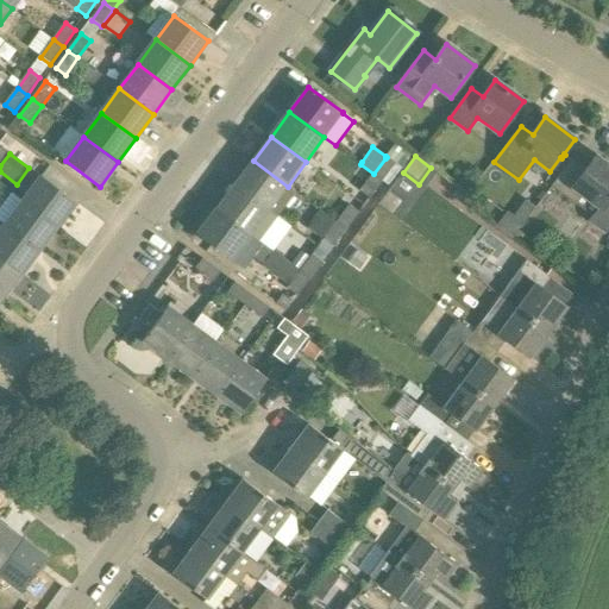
[(572,161),(553,187),(594,217),(590,221),(606,233),(608,228),(608,164),(597,156),(585,171),(572,161)]
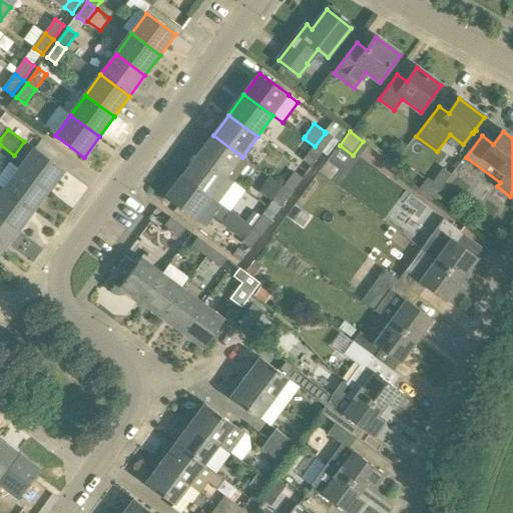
[(315,146),(314,147),(322,153),(329,158),(340,143),(333,138),(325,133),(315,146)]
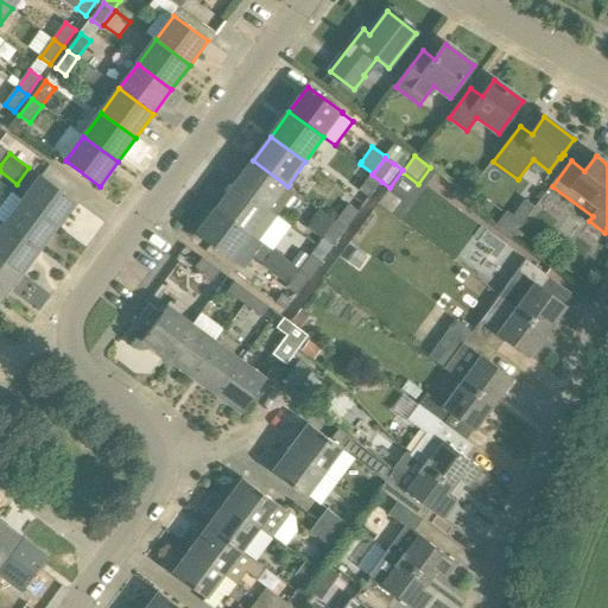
[(296,192),(287,187),(253,160),(235,185),(268,210),(278,217),(296,192)]
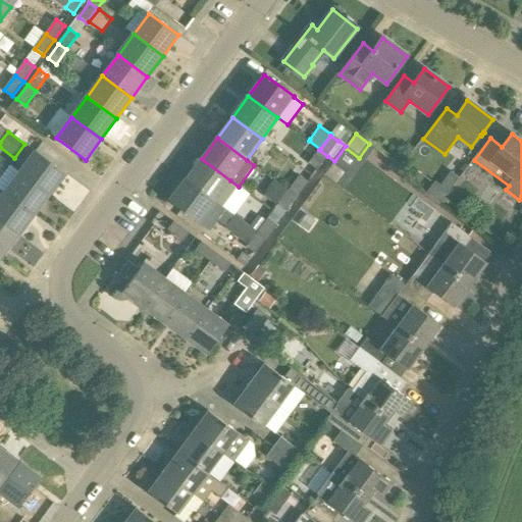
[(327,156),(319,150),(308,164),(316,170),(327,156)]
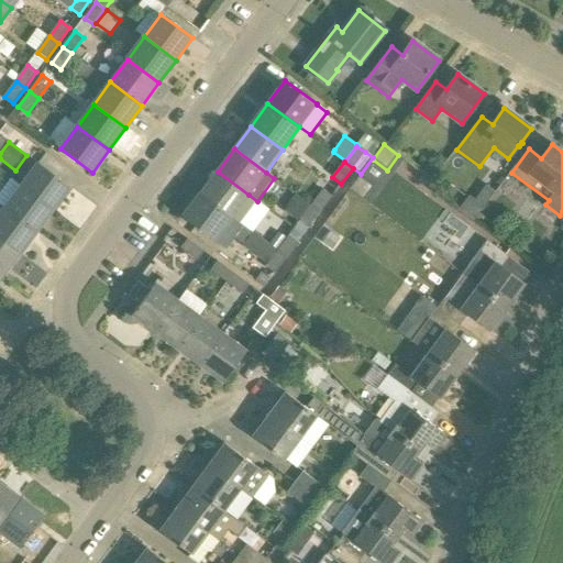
[(21,187),(52,211),(69,188),(37,165),(21,187)]
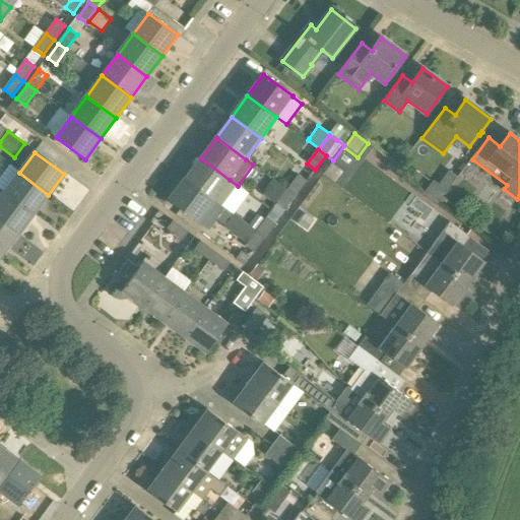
[(238,186),(230,180),(201,158),(185,180),(214,201),(222,207),(238,186)]
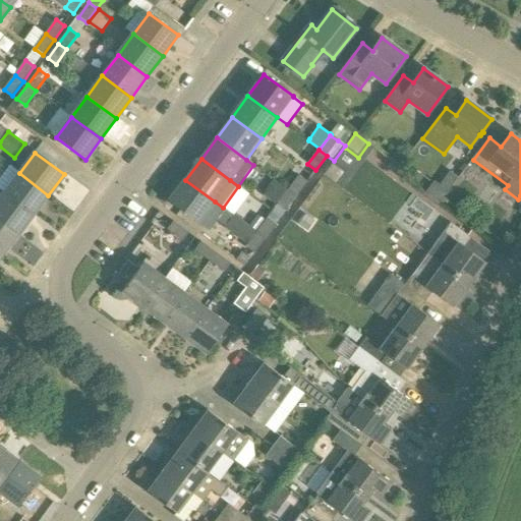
[(347,172),(334,162),(324,176),(337,185),(347,172)]
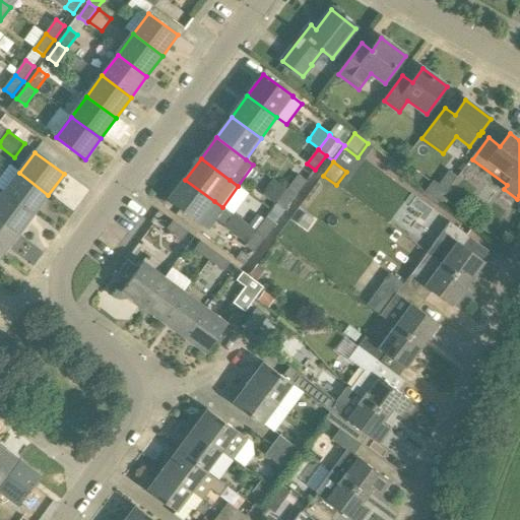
[(437,205),(457,177),(449,171),(439,185),(434,181),(423,194),(437,205)]
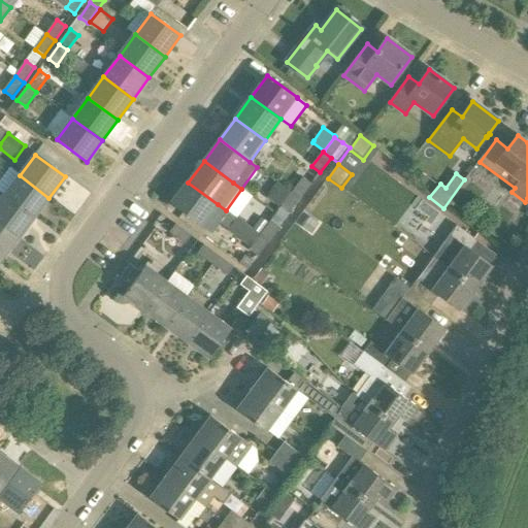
[(48,198),(20,175),(4,196),(33,219),(48,198)]
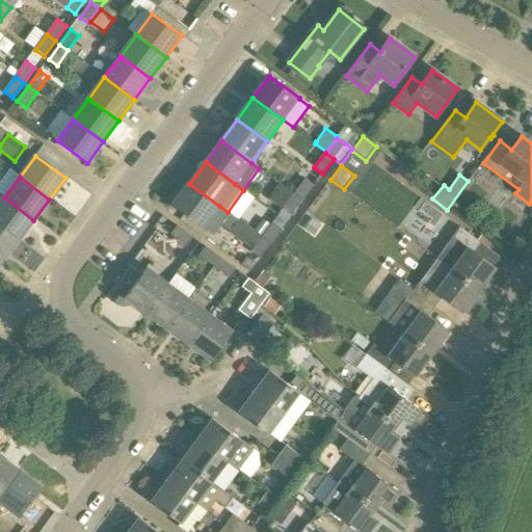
[(306,180),(295,194),(303,201),(314,186),(306,180)]
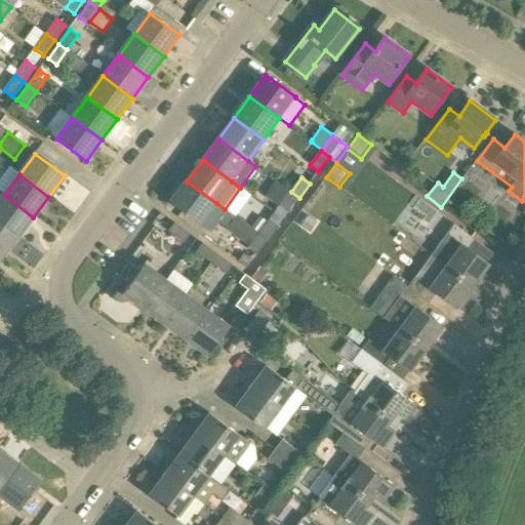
[(216,203),(187,182),(171,203),(201,225),(216,203)]
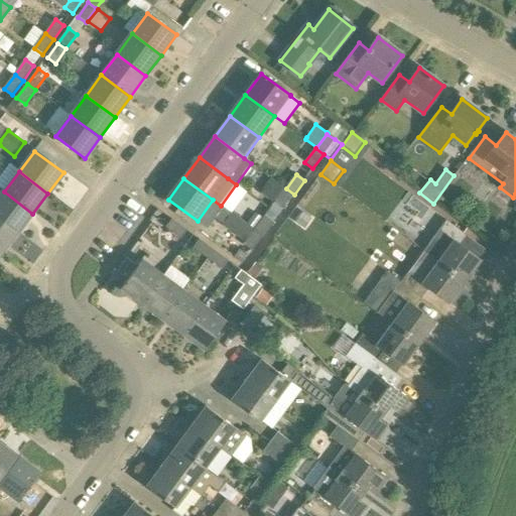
[(32,214),(4,191),(0,188),(0,221),(17,234),(32,214)]
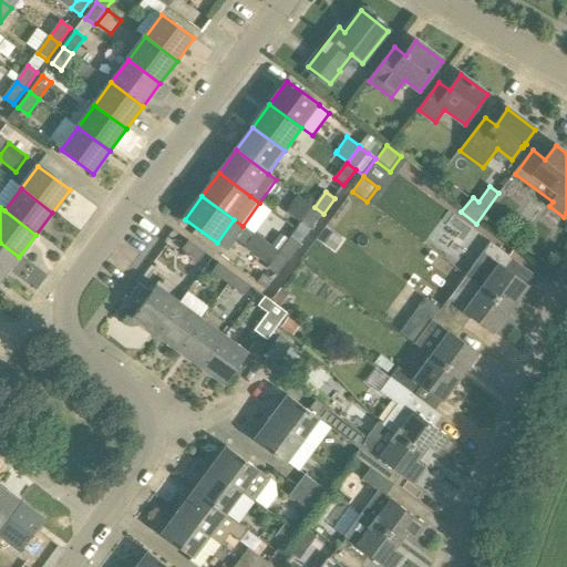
[(323,214),(315,207),(302,224),(311,230),(323,214)]
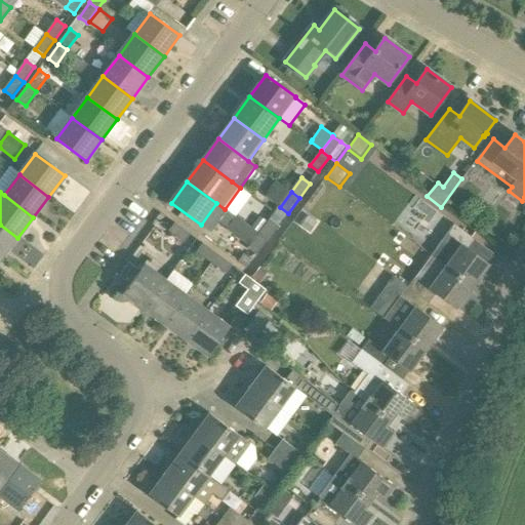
[(310,232),(317,221),(308,215),(300,227),(310,232)]
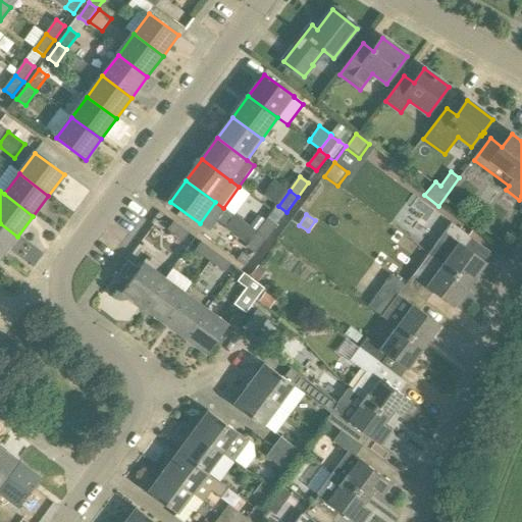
[(258,215),(250,227),(256,231),(265,219),(258,215)]
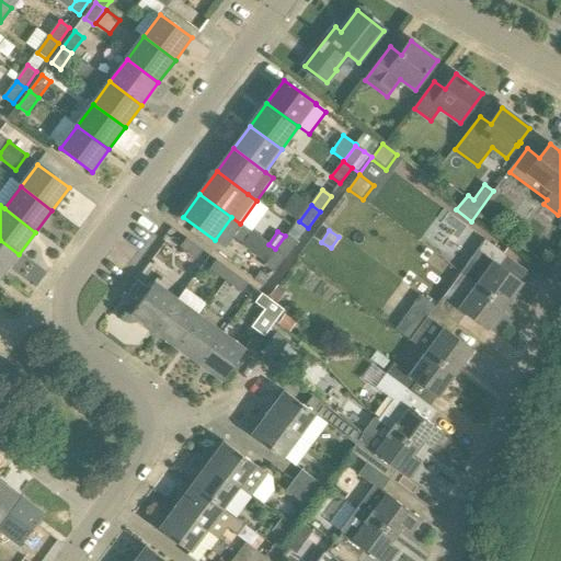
[(289,235),(277,251),(286,258),(298,241),(289,235)]
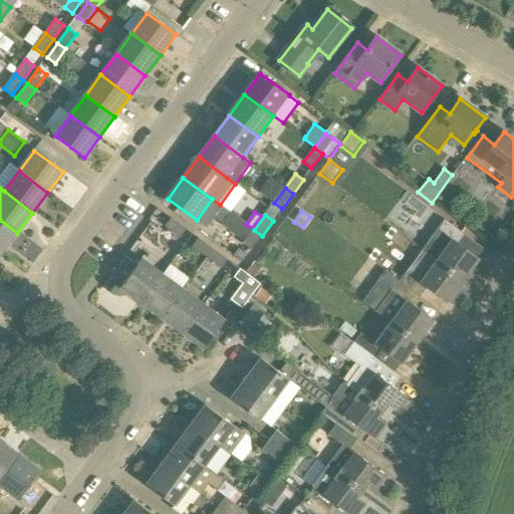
[(186,230),(172,219),(166,227),(180,238),(186,230)]
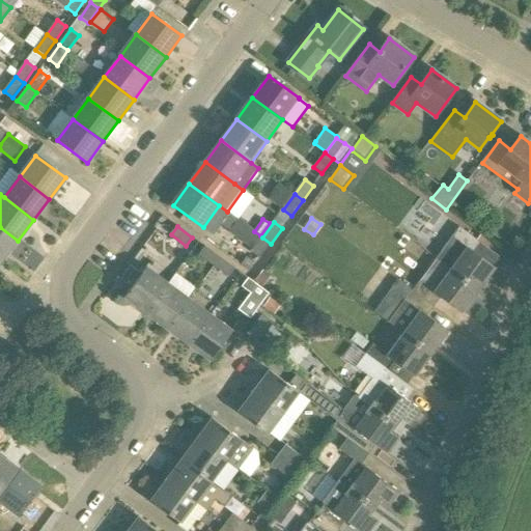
[(18,241),(0,227),(0,259),(2,261),(18,241)]
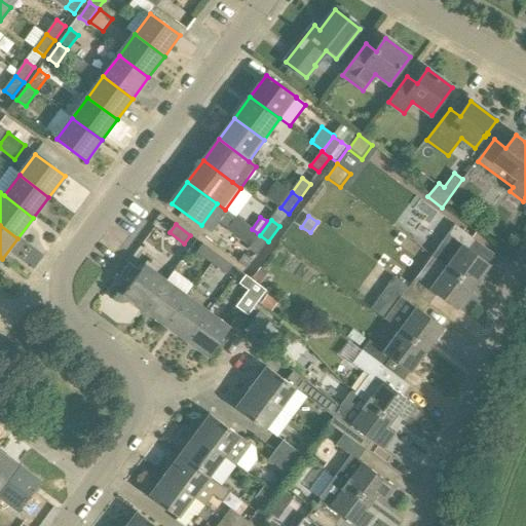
[(431,257),(446,267),(475,288),(490,266),(470,251),(477,240),(455,225),(431,257)]
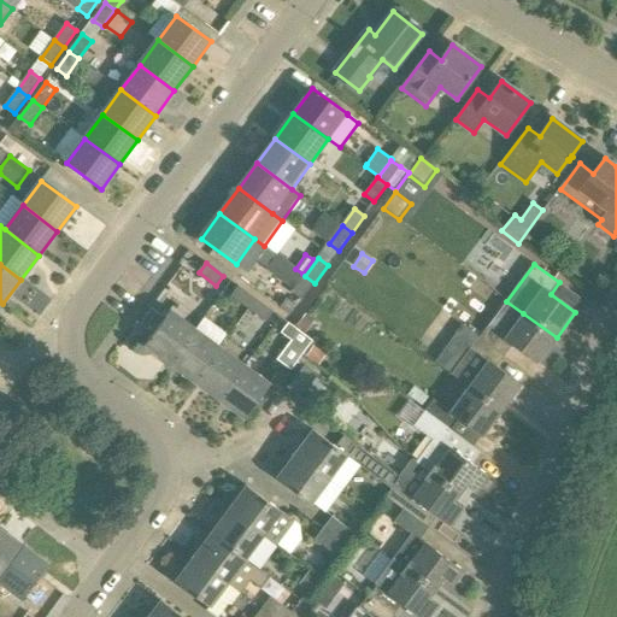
[(304,275),(292,266),(281,281),(293,289),(304,275)]
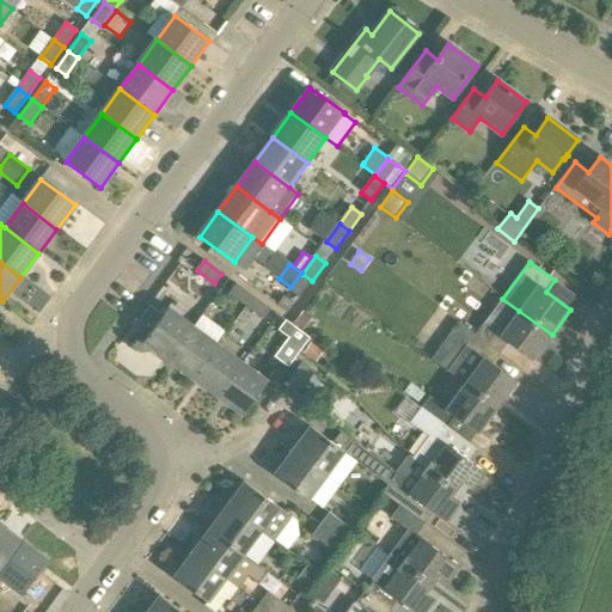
[(312,281),(303,274),(291,291),(300,298),(312,281)]
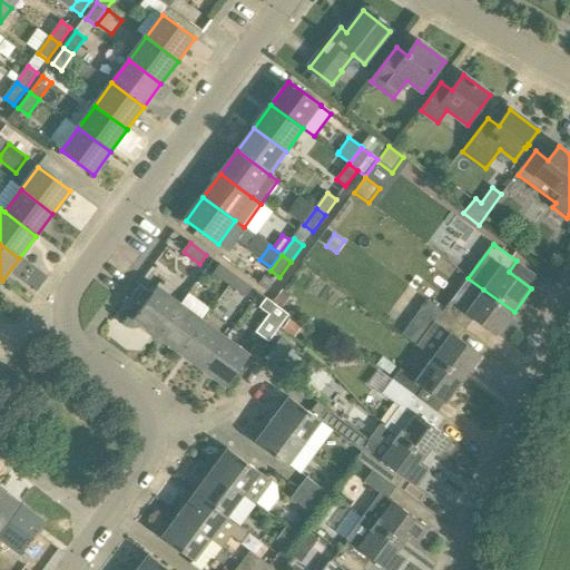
[(214,274),(231,286),(236,276),(220,265),(214,274)]
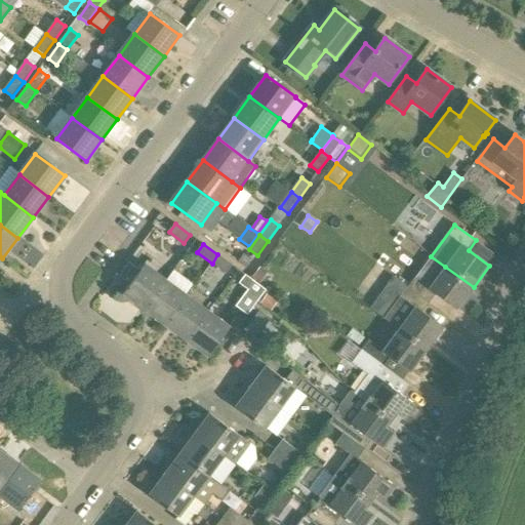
[(217,254),(212,264),(227,274),(233,266),(217,254)]
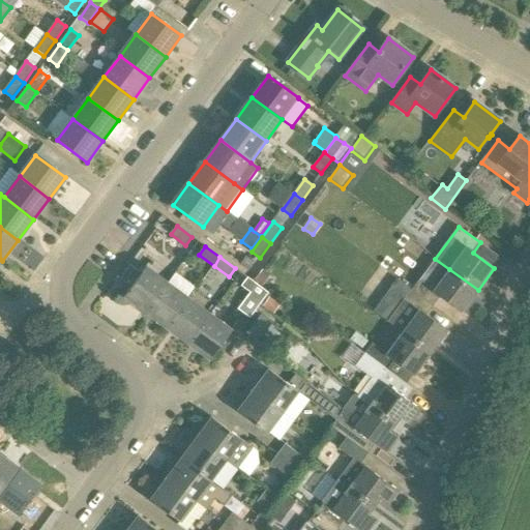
[(254,262),(246,257),(240,264),(247,269),(254,262)]
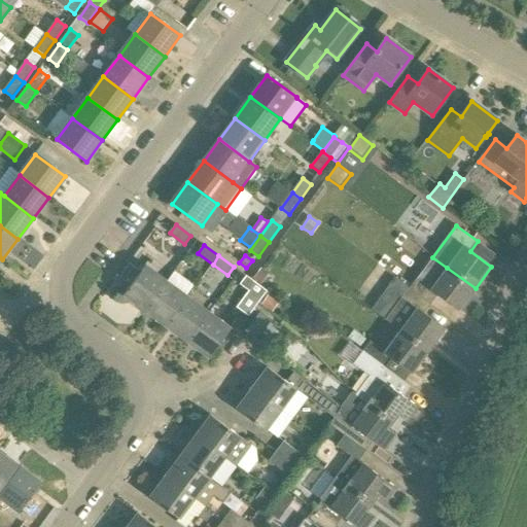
[(145,311),(167,281),(145,266),(124,295),(145,311)]
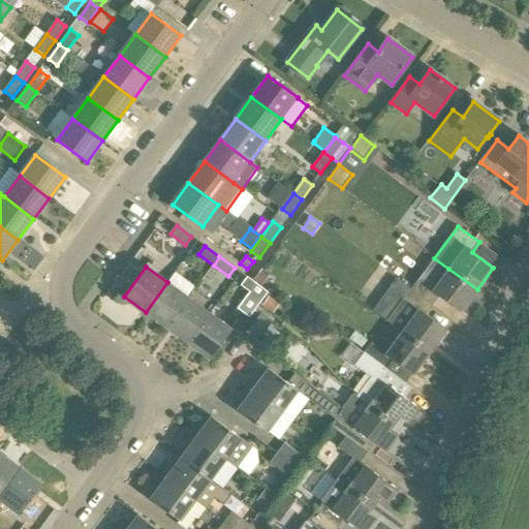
[(270,274),(261,268),(254,277),(262,283),(270,274)]
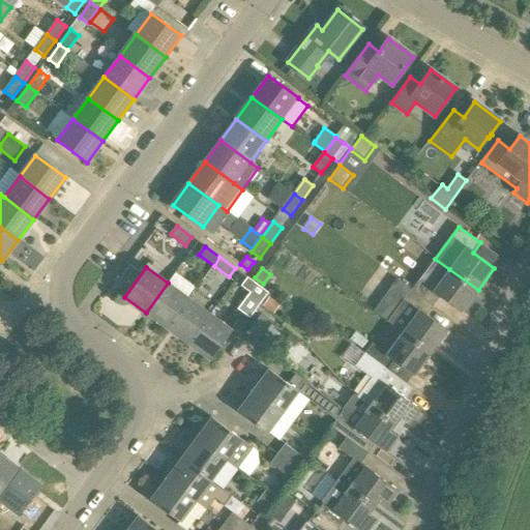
[(419,280),(412,290),(434,306),(441,296),(462,312),(478,290),(449,269),(434,291),(419,280)]
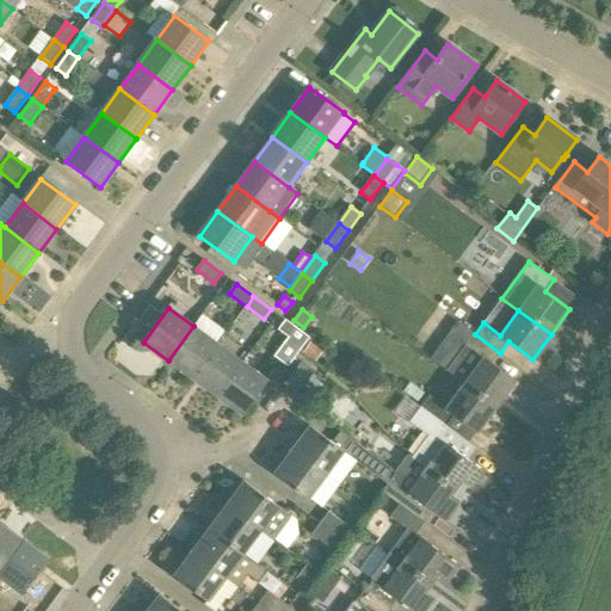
[(279,331),(289,338),(296,328),(287,320),(279,331)]
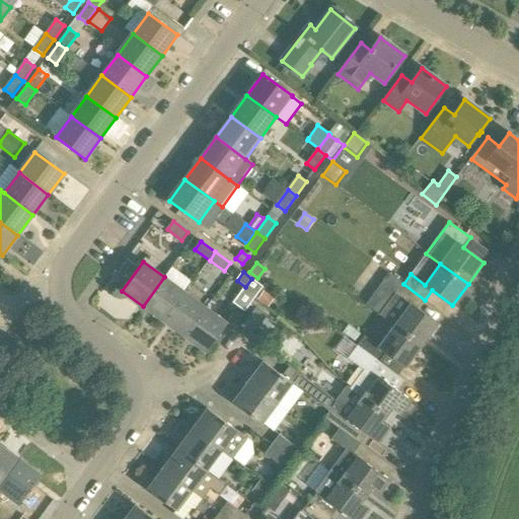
[(378,311),(403,282),(391,272),(367,301),(378,311)]
